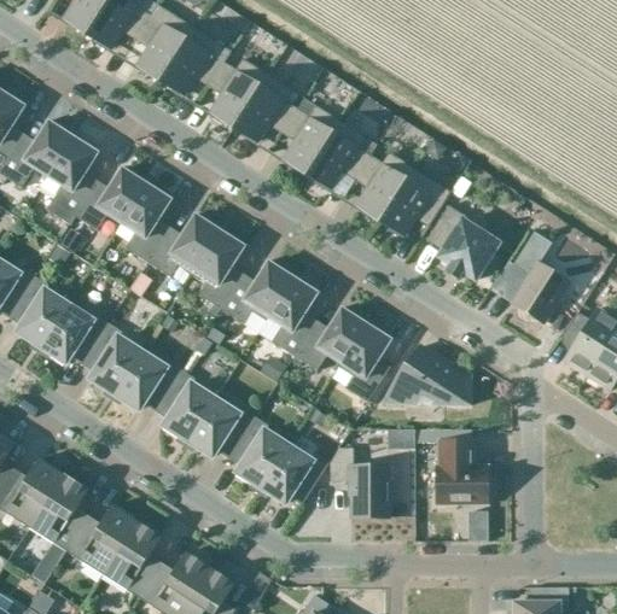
[(77,25),(87,33),(106,0),(75,0),(77,1),(65,21),(76,28),(77,25)]
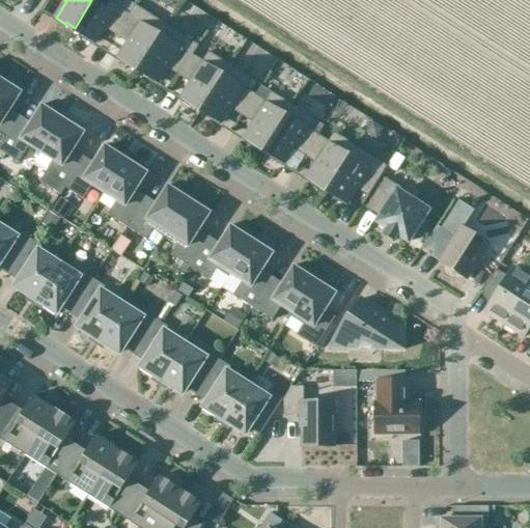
[(116,32),(130,11),(119,5),(122,0),(91,0),(75,28),(83,33),(82,34),(91,40),(102,24),(116,32)]
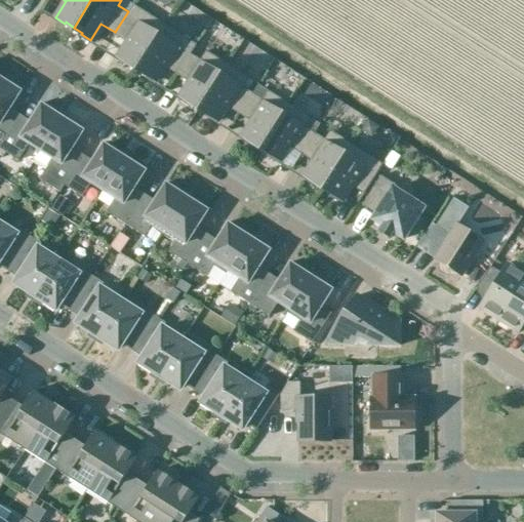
[(127,62),(135,67),(165,23),(133,2),(128,11),(115,32),(128,41),(117,57),(126,64),(127,62)]
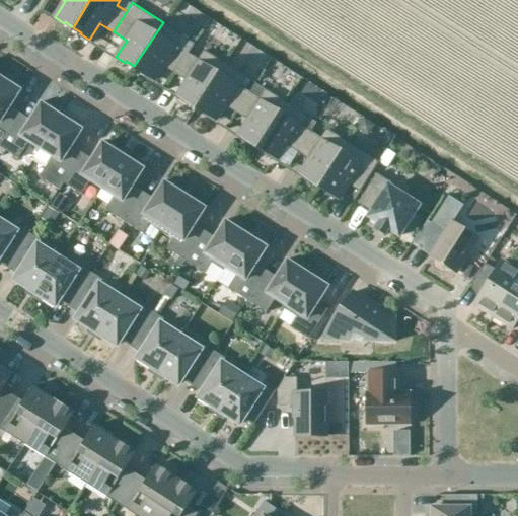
[(163,22),(134,66),(143,71),(141,73),(150,79),(161,62),(174,71),(188,51),(194,42),(163,22)]
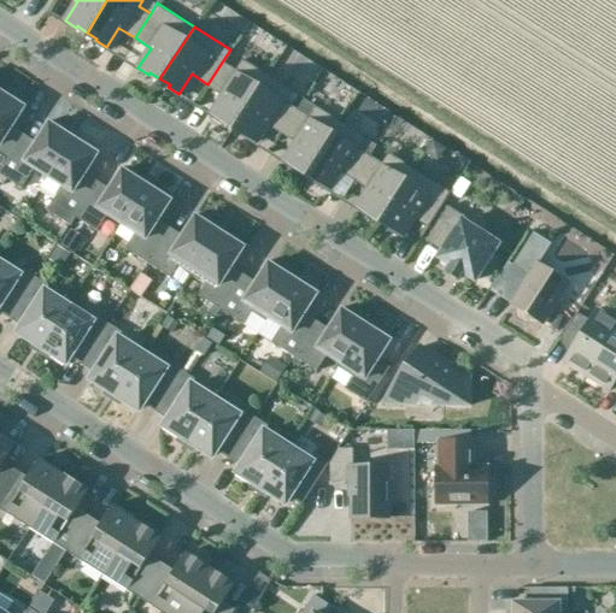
[(233,125),(267,72),(242,57),(235,68),(223,60),(207,84),(224,94),(211,115),(222,122),(223,119),(233,125)]
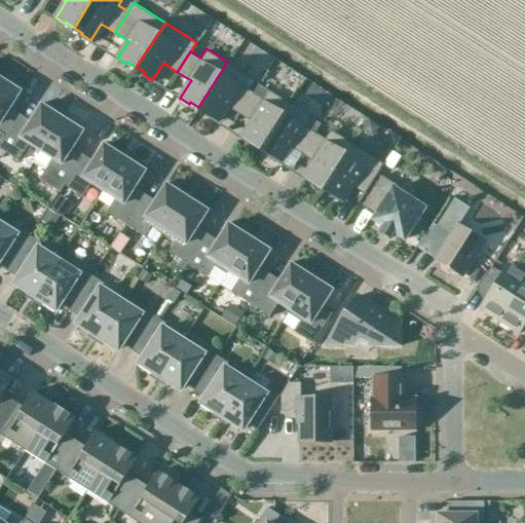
[(227,62),(198,107),(207,112),(205,114),(215,120),(226,103),(239,112),(253,90),(248,87),(253,79),(248,76),(249,75),(227,62)]
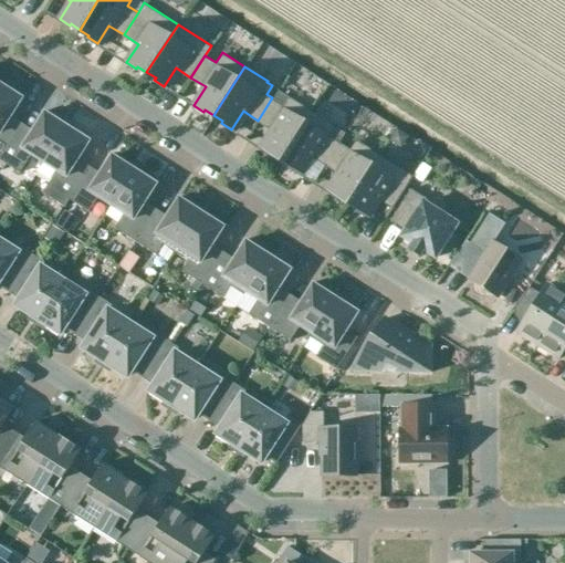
[(0,153),(18,126),(7,120),(21,95),(22,96),(23,95),(2,76),(0,80),(0,153)]
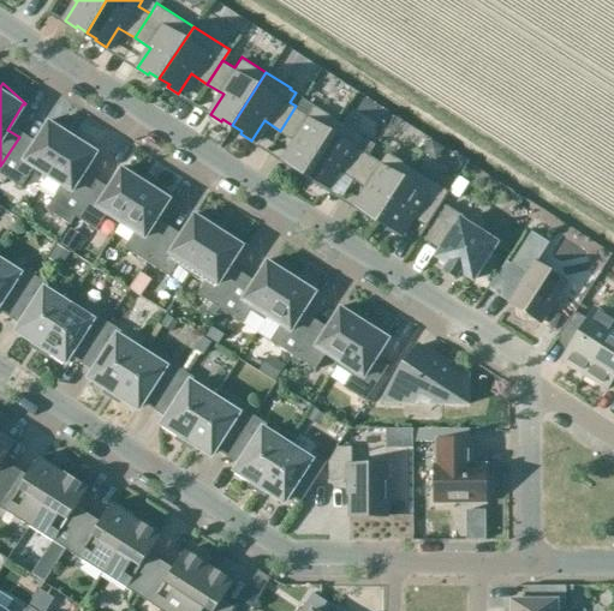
[(303,96),(296,106),(308,114),(314,103),(303,96)]
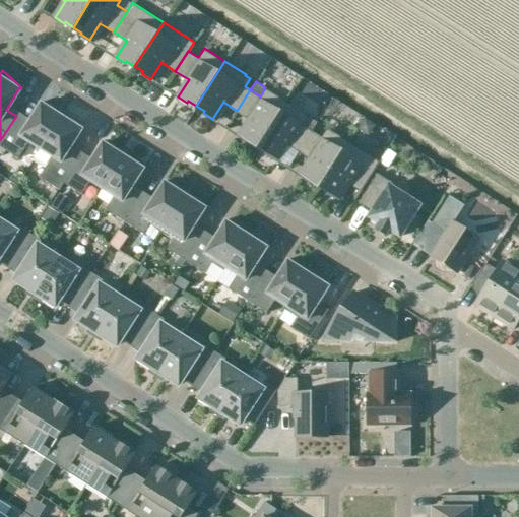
[(250,140),(258,145),(286,101),(265,87),(260,97),(250,89),(237,111),(250,119),(240,136),(249,142),(250,140)]
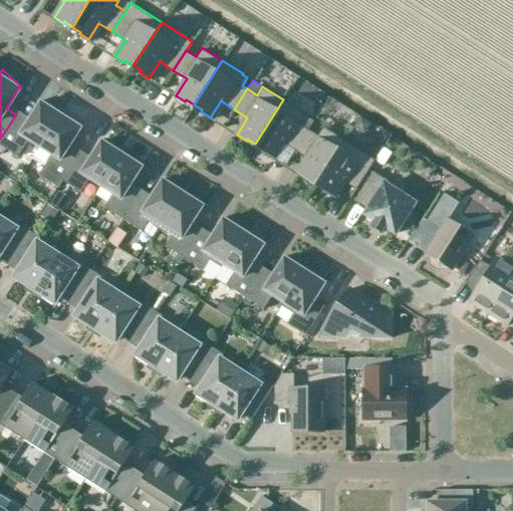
[(0,139),(0,144),(17,155),(28,138),(39,145),(62,108),(39,98),(39,99),(40,100),(26,121),(16,114),(0,139)]
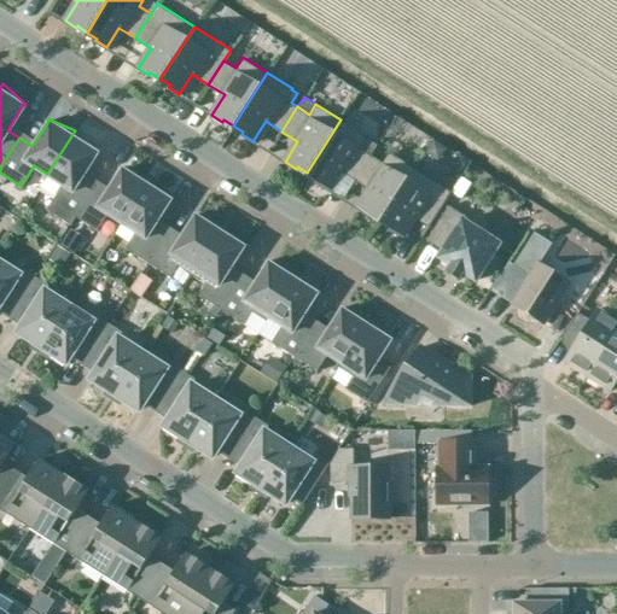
[(365,135),(341,120),(307,173),(316,179),(315,181),(326,188),(338,168),(355,179),(371,153),(359,146),(365,135)]
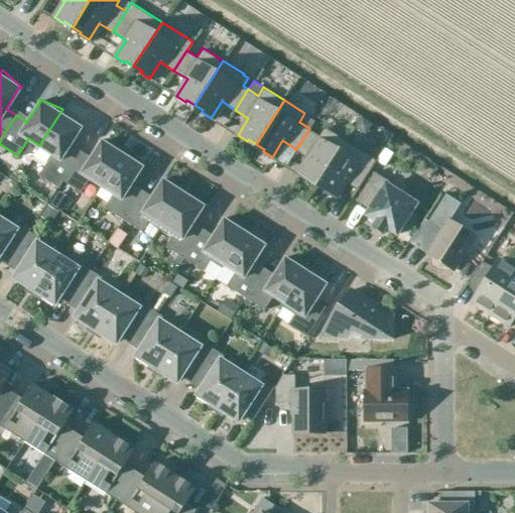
[(62,109),(39,145),(51,153),(38,173),(58,186),(62,179),(61,178),(78,154),(67,147),(81,126),(82,127),(83,126),(62,109)]
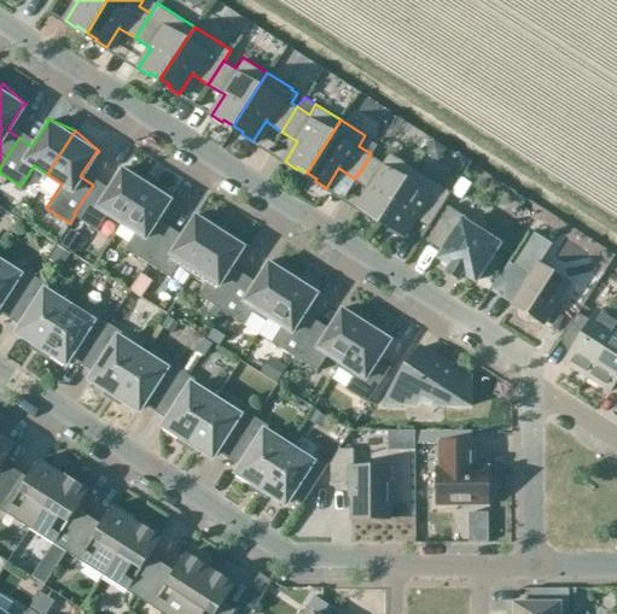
[(373,146),(380,136),(373,132),(367,142),(373,146)]
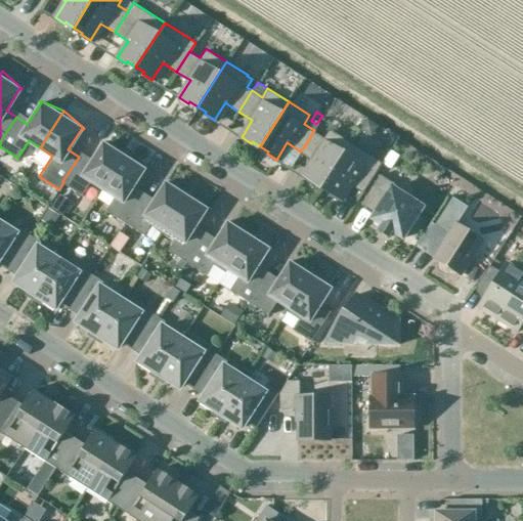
[(378,125),(367,118),(360,128),(367,133),(373,132),(378,125)]
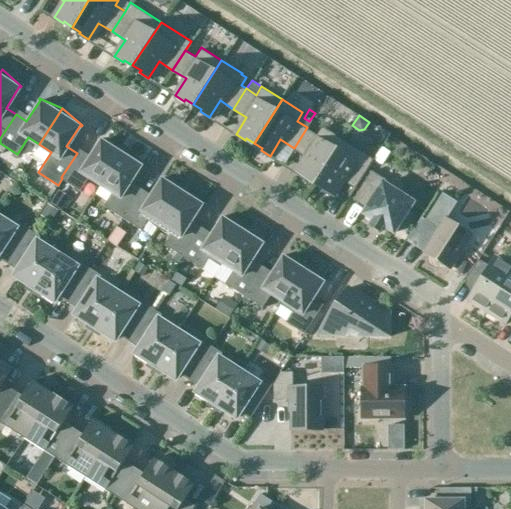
[(307,127),(294,148),(307,156),(296,173),(305,178),(306,177),(314,182),(342,138),(322,125),(316,133),(307,127)]
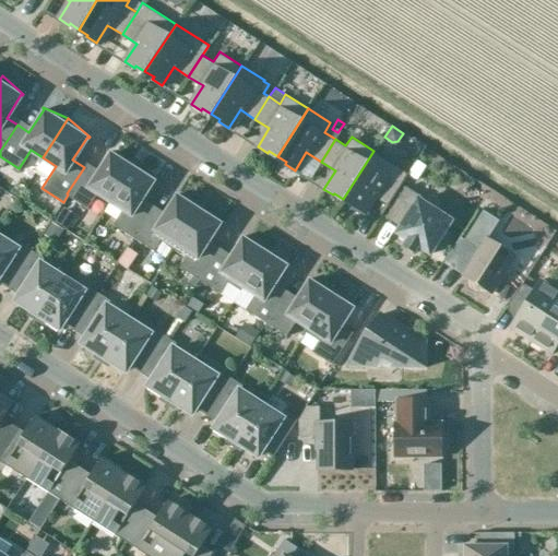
[(67,193),(68,194),(87,206),(97,192),(109,200),(134,161),(109,150),(108,151),(110,151),(95,175),(84,167),(67,193)]
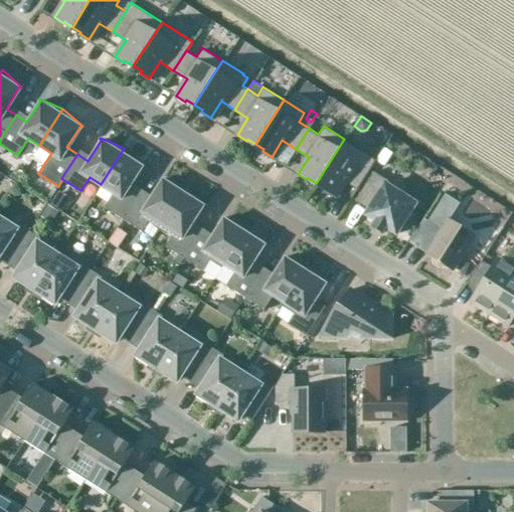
[(344,139),(316,183),(324,188),(323,190),(332,195),(343,179),(356,187),(375,158),(344,139)]
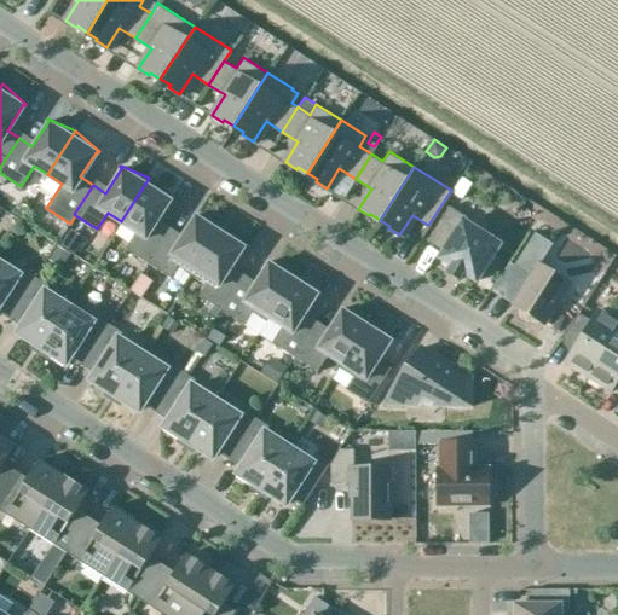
[(451,190),(461,196),(471,181),(461,175),(451,190)]
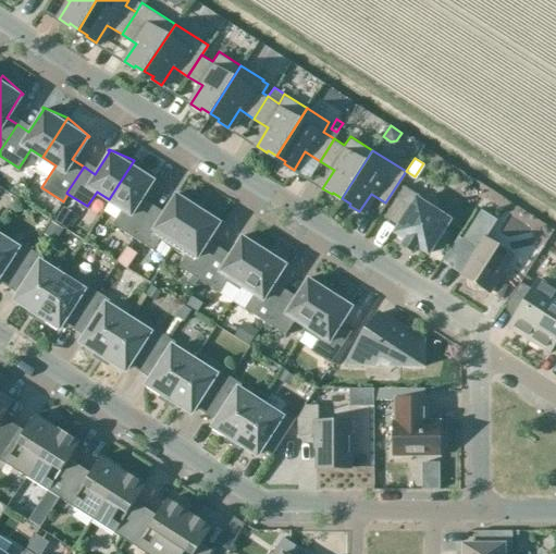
[(155,179),(134,160),(109,199),(122,208),(112,222),(133,235),(149,209),(138,201),(152,179),(153,180),(155,179)]
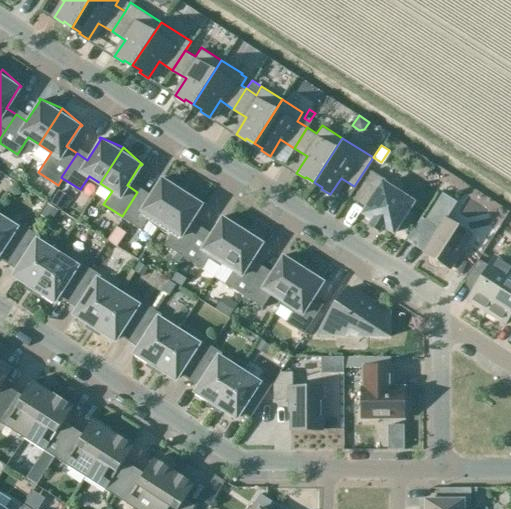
[(379,229),(383,224),(393,231),(399,221),(403,224),(411,212),(406,210),(412,200),(383,181),(385,178),(371,169),(352,197),(366,206),(363,211),(373,218),(370,223),(379,229)]
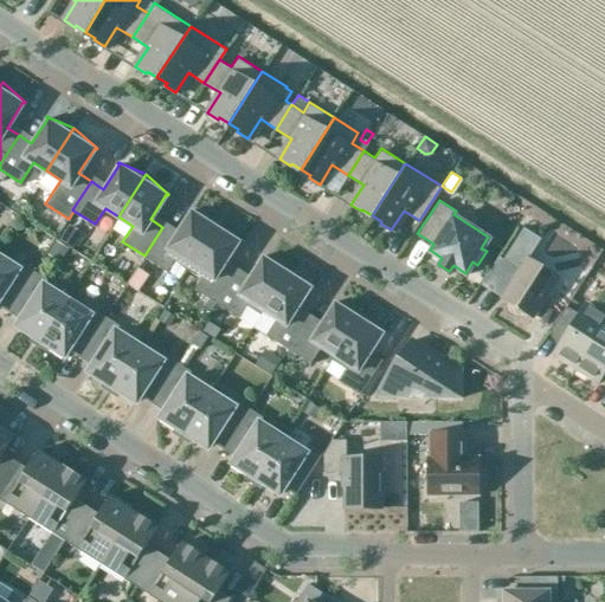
[(175,234),(162,227),(145,256),(167,270),(174,258),(188,266),(218,220),(191,208),(190,209),(191,209),(175,234)]
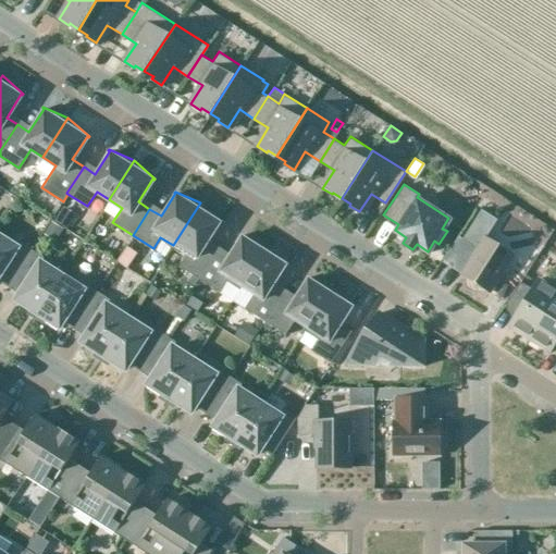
[(486,196),(482,202),(491,209),(496,201),(486,196)]
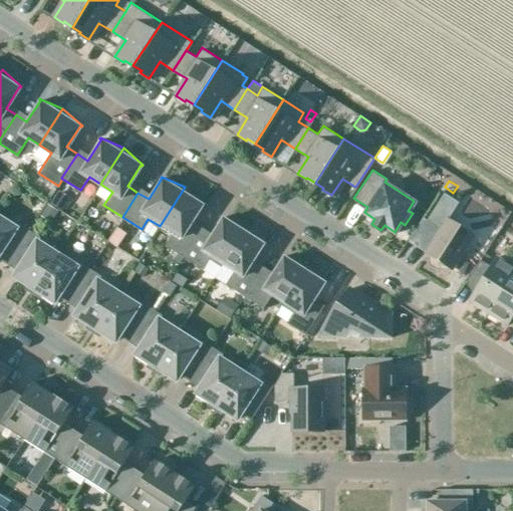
[(185,187),(160,226),(171,234),(165,244),(184,256),(199,232),(189,225),(202,204),(203,205),(204,204),(185,187)]
